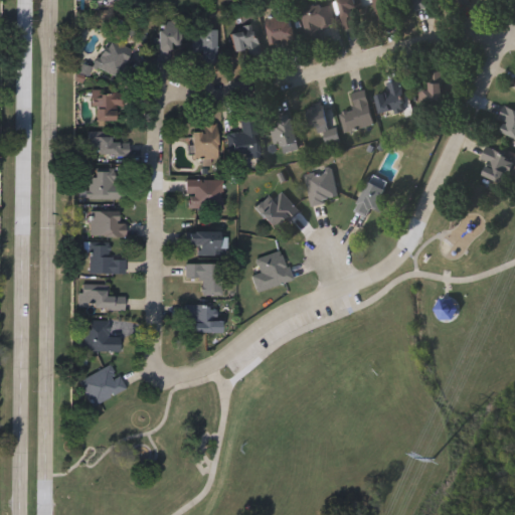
[(353,8),(357,24),(344,27),(336,0),(360,0),(362,6),(353,8)]
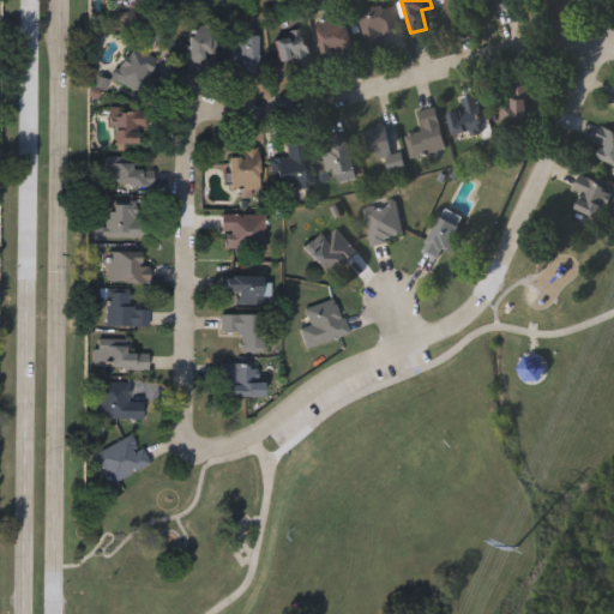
[(453,24),(446,0),(474,0),(479,17),(453,24)]
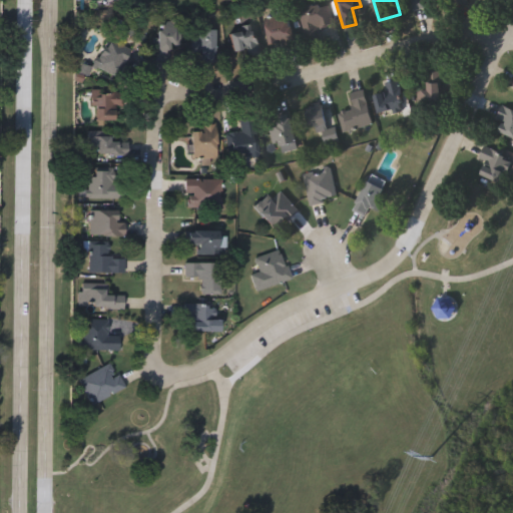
[(299,8),(329,3),(332,22),(317,25),(319,39),(305,42),(299,8)]
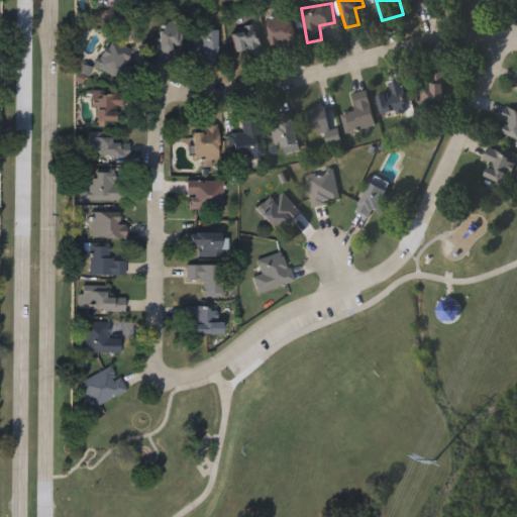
[(269,17),(291,12),(296,38),(274,43),(269,17)]
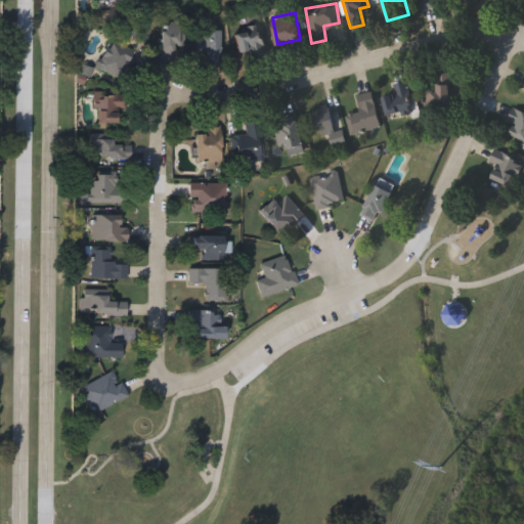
[(184,61),(161,61),(161,17),(185,17),(184,61)]
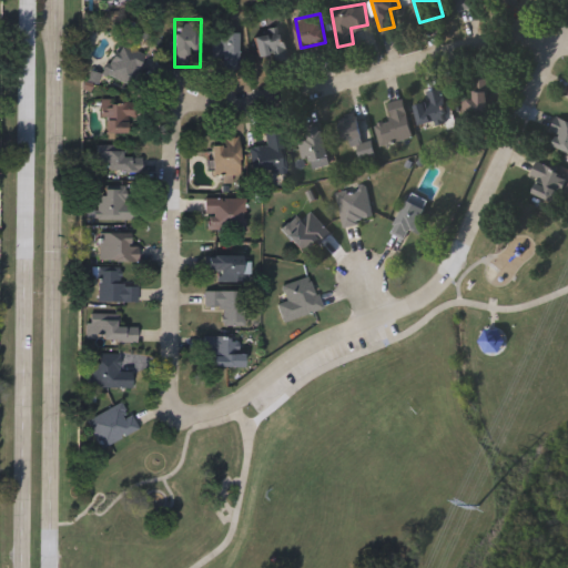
[(255,27),(285,26),(286,58),(272,59),(272,52),(256,53),(255,27)]
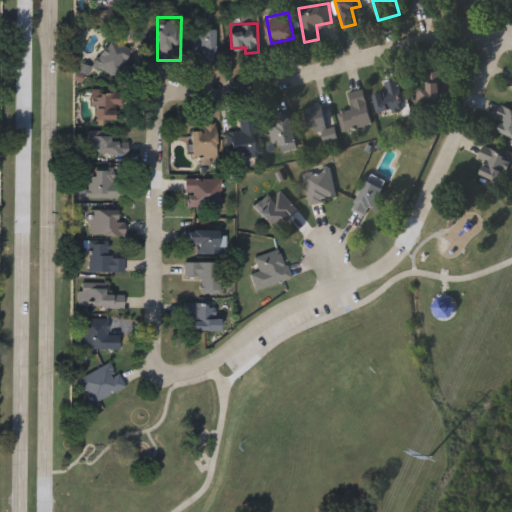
[(214,27),(214,60),(192,60),(192,27),(214,27)]
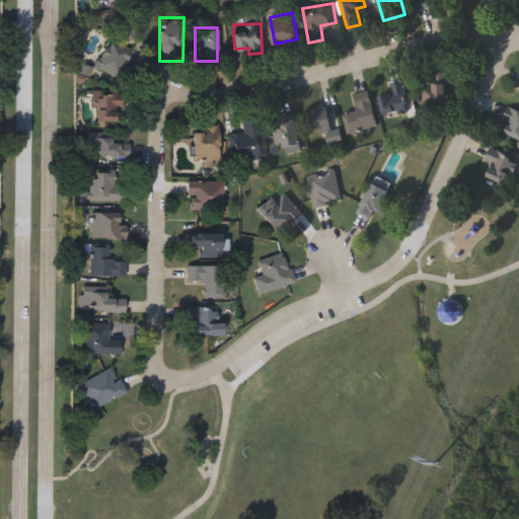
[(136,52),(119,79),(96,65),(113,38),(136,52)]
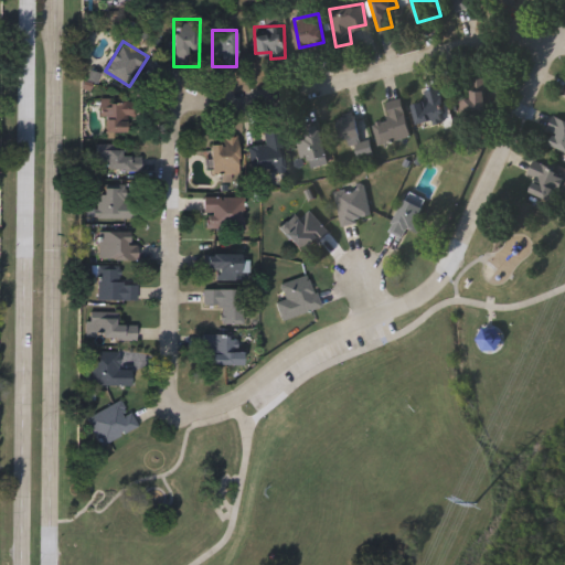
[(459,96),(469,96),(469,77),(487,77),(487,113),(459,113),(459,96)]
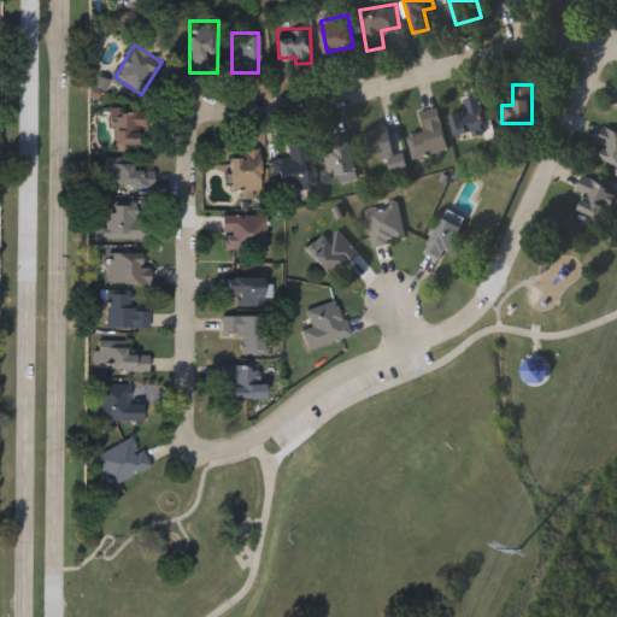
[(464,98),(479,94),(486,129),(456,135),(451,113),(466,110),(464,98)]
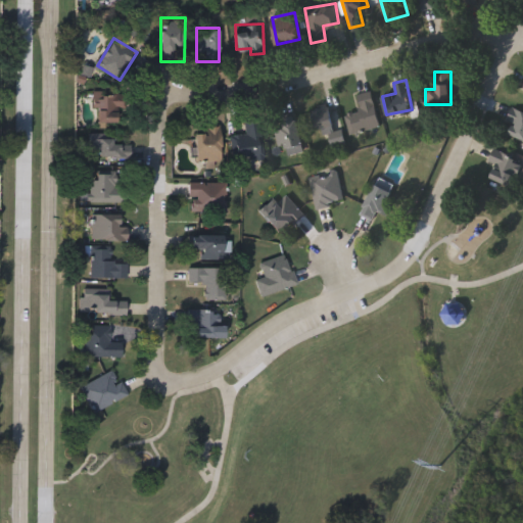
[(380,126),(349,132),(345,113),(362,110),(358,93),(373,90),(380,126)]
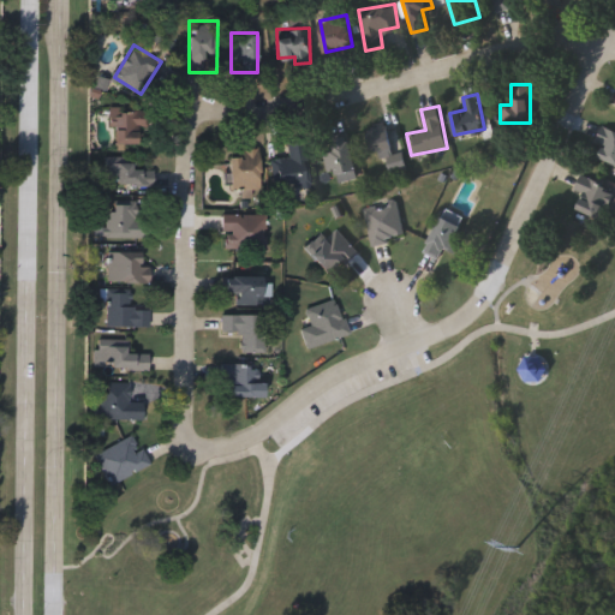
[(114,109),(147,109),(147,142),(114,142),(114,109)]
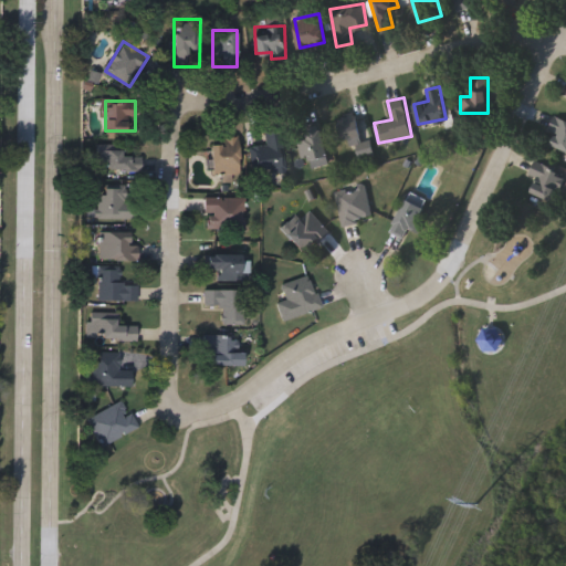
[(364,138),(346,145),(337,118),(356,112),(364,138)]
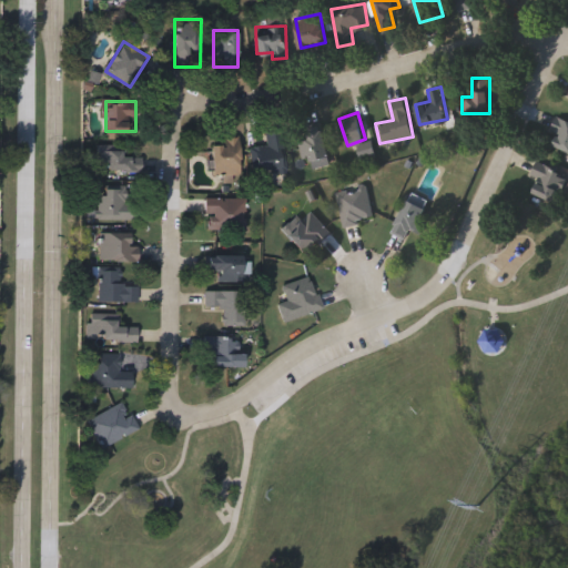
[(331,152),(305,161),(296,134),(321,125),(331,152)]
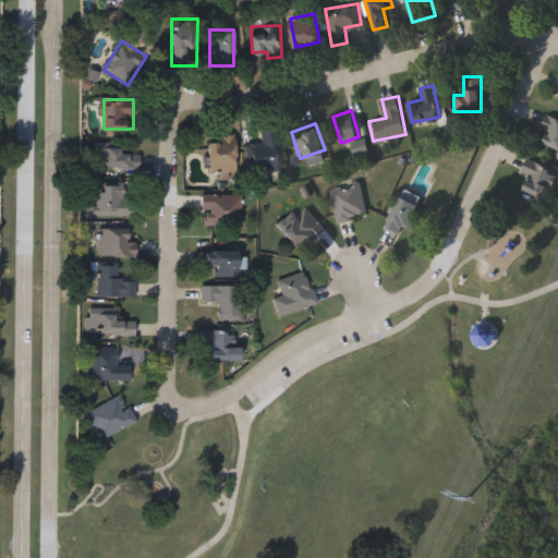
[(246,167),(247,141),(259,142),(259,126),(279,126),(278,168),(246,167)]
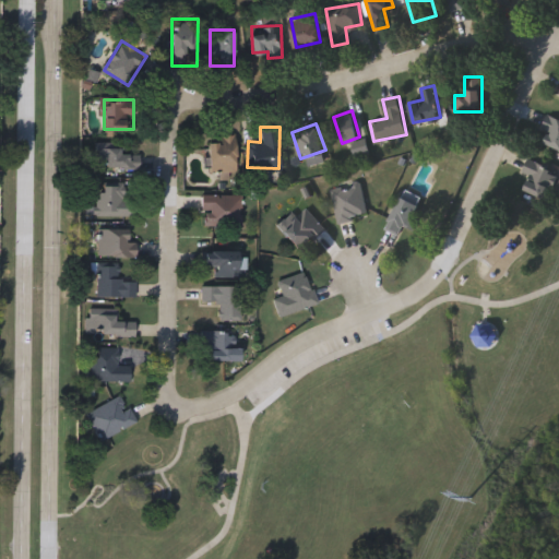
[(207,140),(218,140),(218,133),(236,133),(236,169),(207,169),(207,140)]
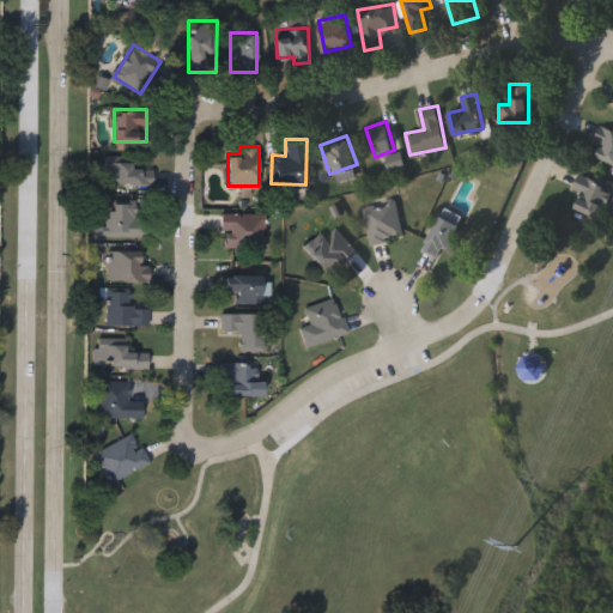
[(104,163),(151,163),(151,183),(104,183),(104,163)]
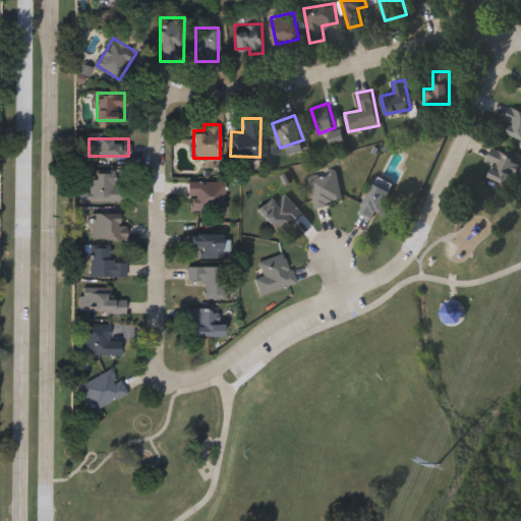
[(506,183),(489,175),(496,162),(487,158),(493,147),(517,158),(506,183)]
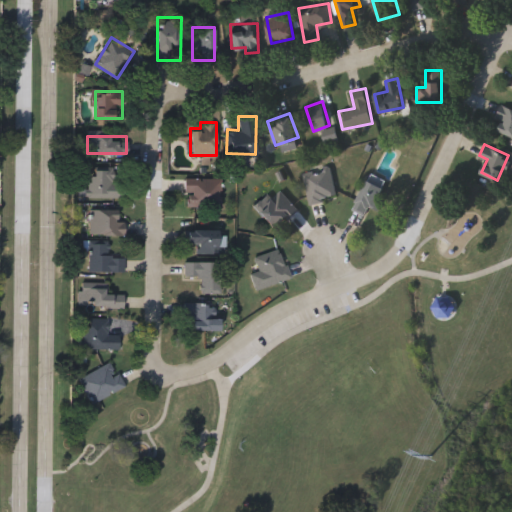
[(302,172),(329,166),(337,197),(310,203),(302,172)]
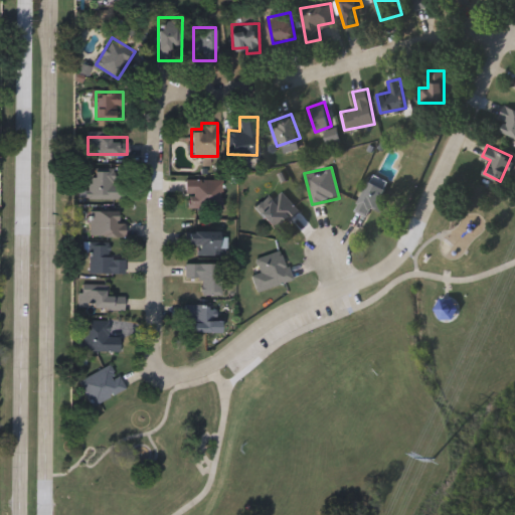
[(89,197),(89,169),(113,169),(113,185),(125,185),(125,197),(89,197)]
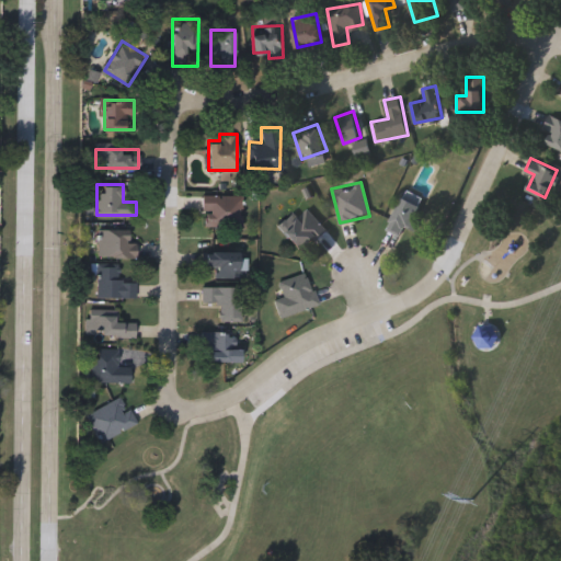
[(423,197),(419,205),(425,208),(415,230),(404,225),(400,235),(387,229),(407,189),(423,197)]
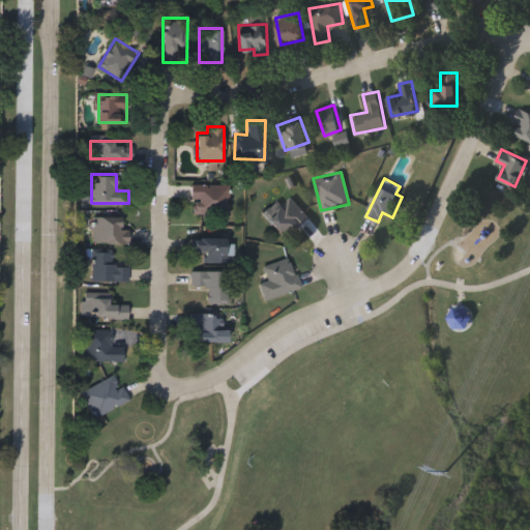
[(227,213),(190,213),(190,184),(227,184),(227,213)]
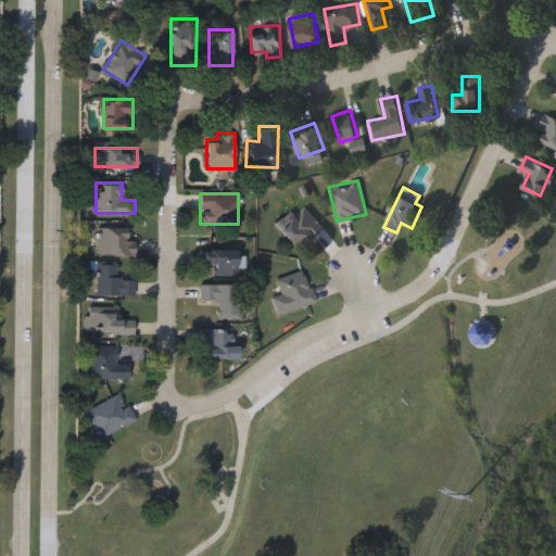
[(324,226),(301,250),(276,225),(290,211),(294,215),(303,205),(324,226)]
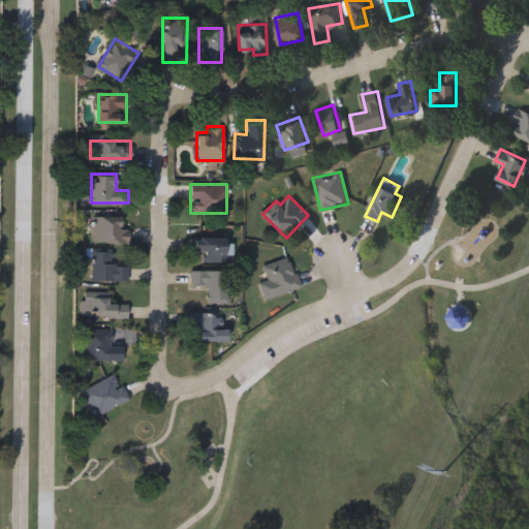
[(128,226),(128,242),(91,242),(91,216),(120,216),(120,226),(128,226)]
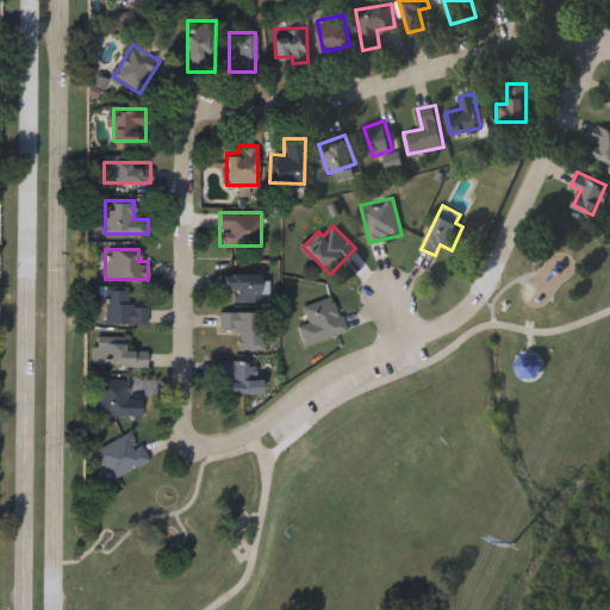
[(218,288),(218,272),(259,272),(259,300),(230,300),(230,288),(218,288)]
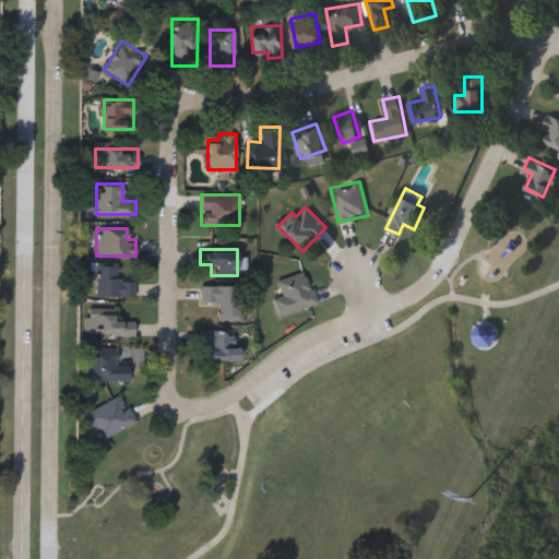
[(135,296),(96,296),(96,262),(117,262),(117,280),(135,280),(135,296)]
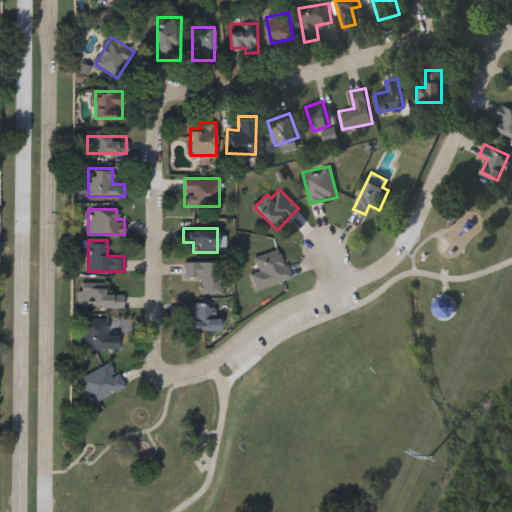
[(250,272),(257,270),(252,255),(280,247),(289,277),(255,288),(250,272)]
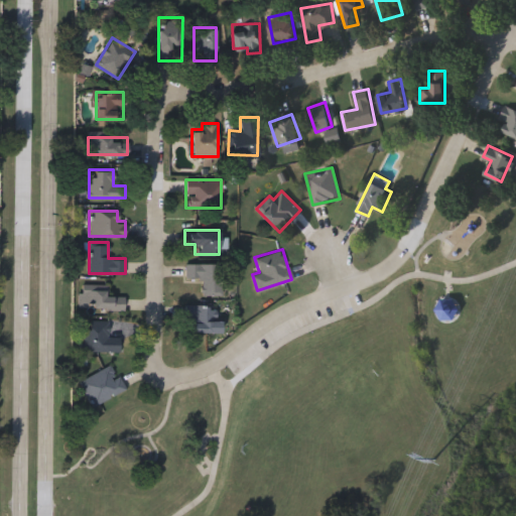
[(221,294),(202,294),(202,277),(185,277),(185,263),(221,263),(221,294)]
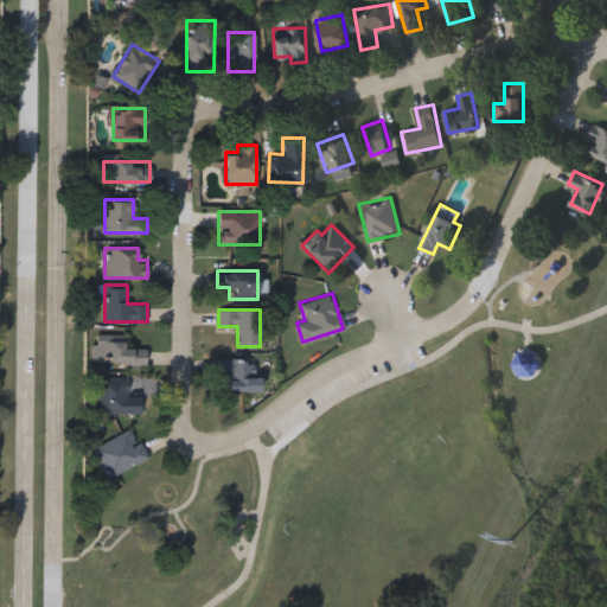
[(125,339),(125,346),(145,346),(145,364),(91,363),(91,339),(125,339)]
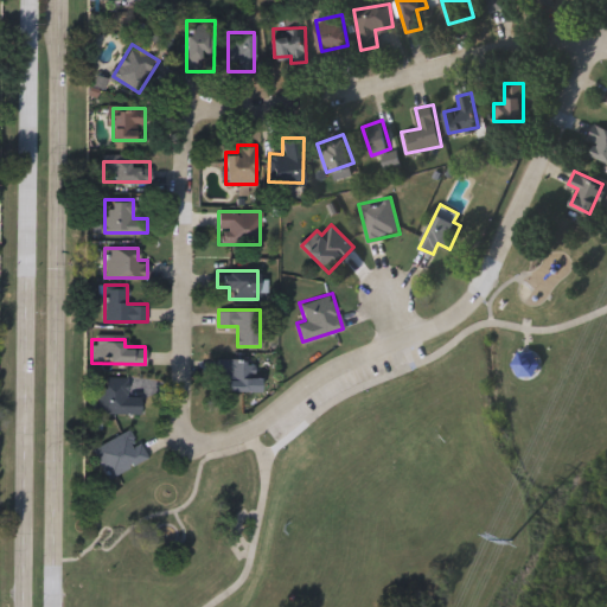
[(519,351),(535,351),(542,363),(535,376),(521,376),(512,363),(519,351)]
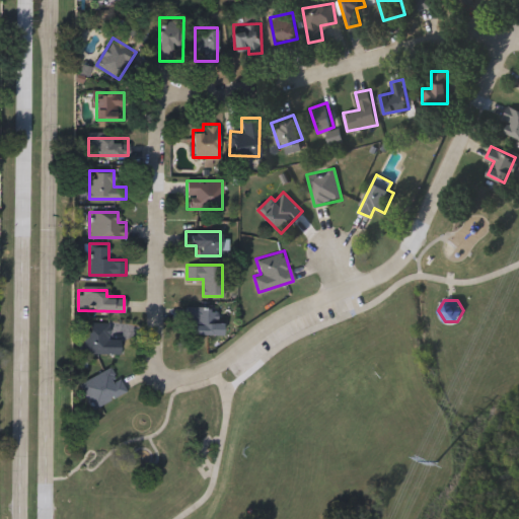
[(183,320),(183,306),(214,306),(214,334),(194,334),(194,320),(183,320)]
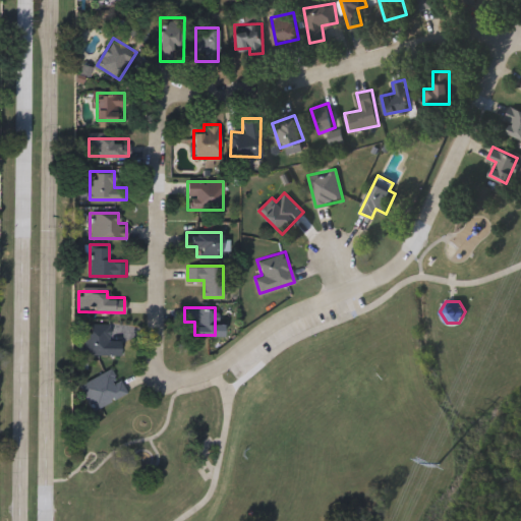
[(120,354),(84,354),(84,323),(109,324),(109,340),(120,340),(120,354)]
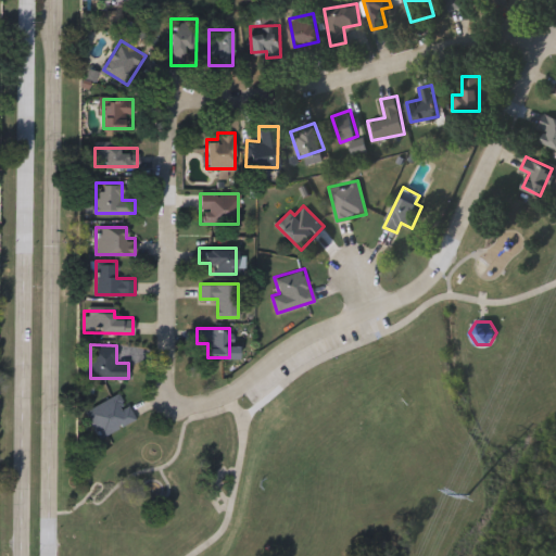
[(85,409),(119,391),(134,419),(99,437),(85,409)]
